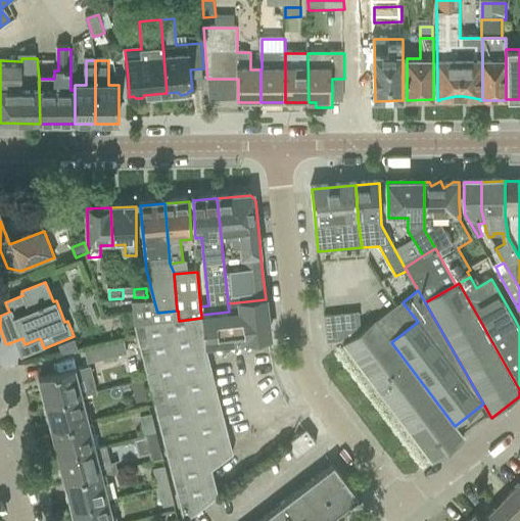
[(229,312),(201,315),(201,318),(205,344),(270,338),(269,326),(268,320),(267,313),(266,299),(228,303),(229,312)]
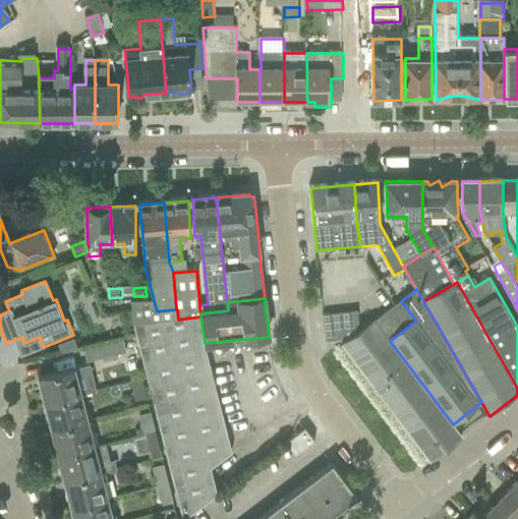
[(155,300),(132,301),(135,324),(178,320),(177,309),(176,309),(157,311),(155,300)]
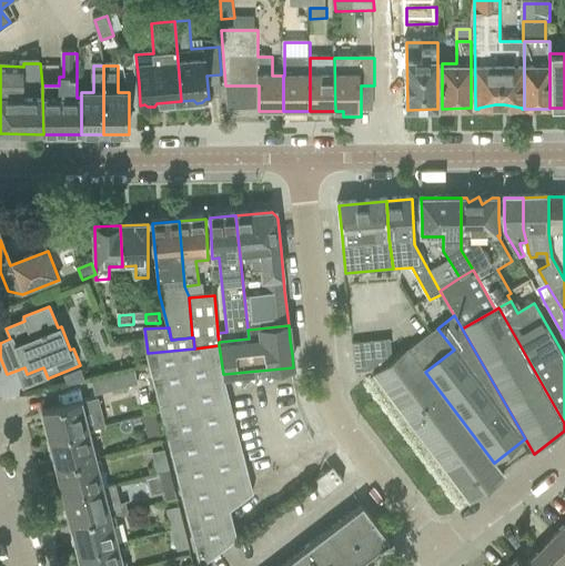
[(454,350),(437,329),(412,347),(410,350),(391,363),(373,376),(470,504),(505,477),(494,463),(425,372),(454,350)]
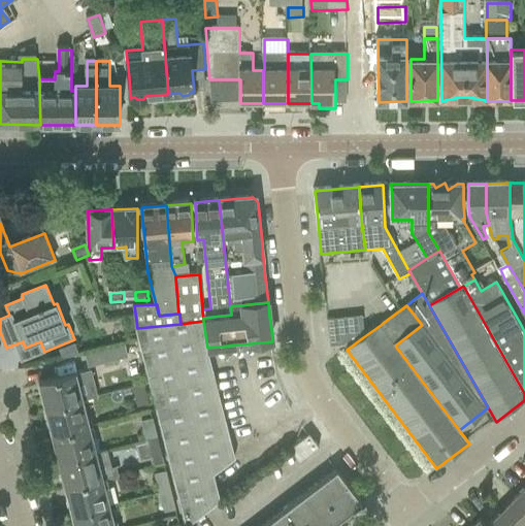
[(363,316),(328,320),(331,347),(343,346),(364,330),(363,316)]
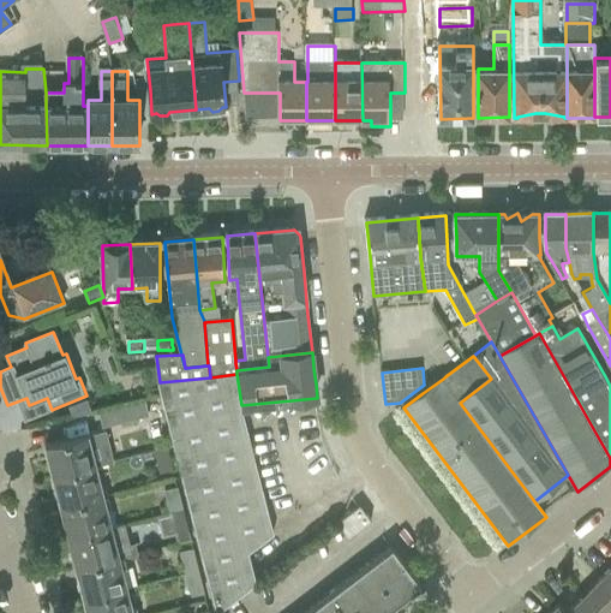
[(243,558),(274,534),(250,435),(241,405),(237,374),(210,378),(159,382),(217,612),(219,612),(255,584),(255,583),(250,587),(243,558)]
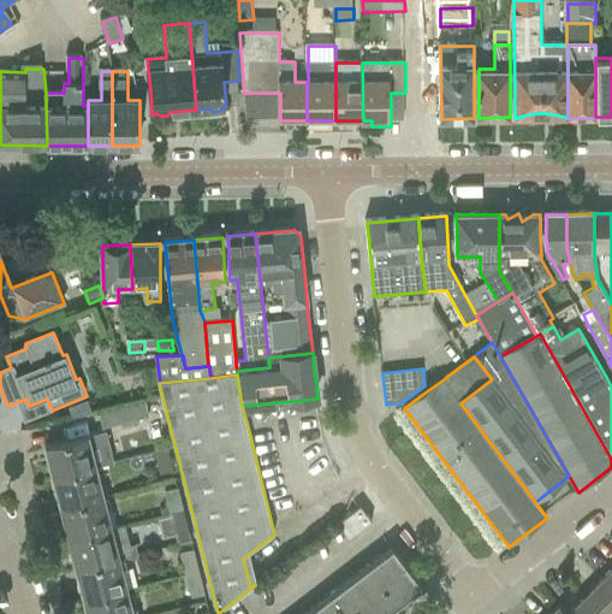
[(89,402),(71,409),(75,419),(94,415),(89,402)]
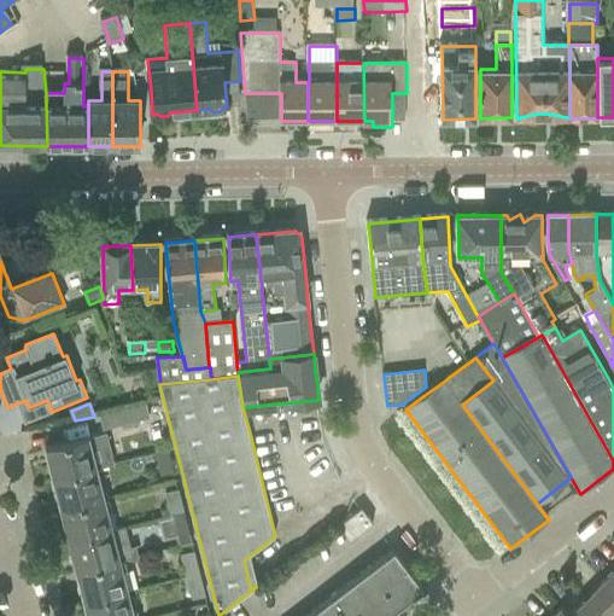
[(148,406),(103,417),(103,418),(103,419),(105,431),(152,419),(148,406)]
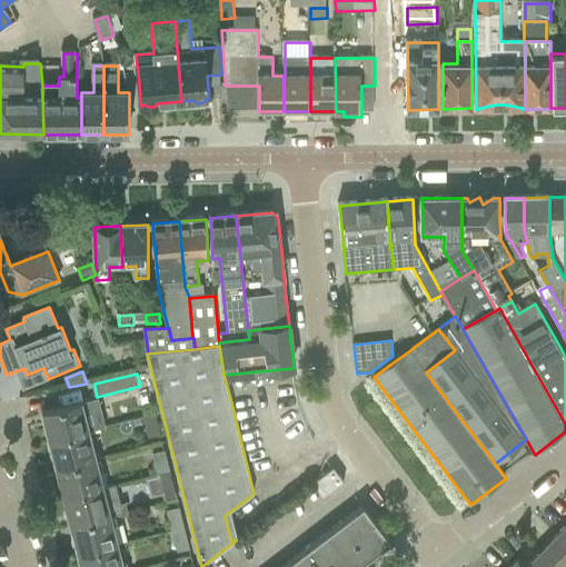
[(65,408),(43,413),(47,426),(48,426),(51,440),(50,441),(51,443),(52,443),(90,433),(107,428),(99,399),(83,403),(65,408)]
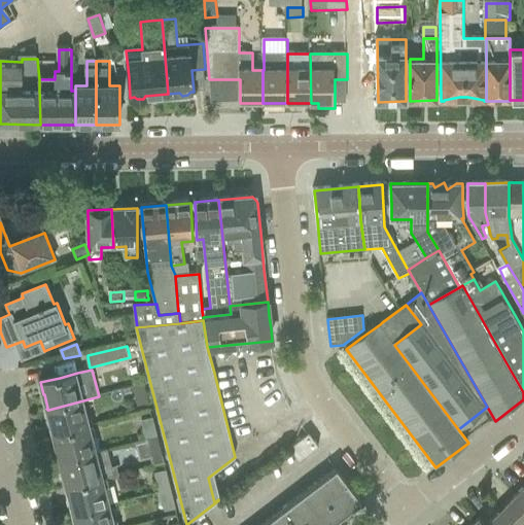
[(145,385),(134,387),(139,407),(150,405),(145,385)]
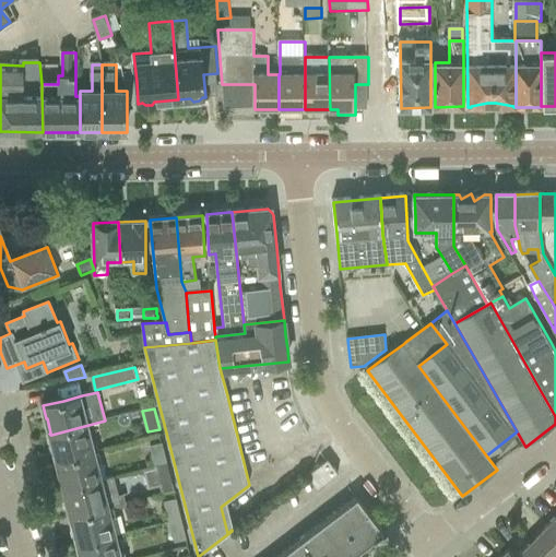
[(89,425),(51,435),(55,449),(54,450),(57,463),(96,453),(93,442),(89,425)]
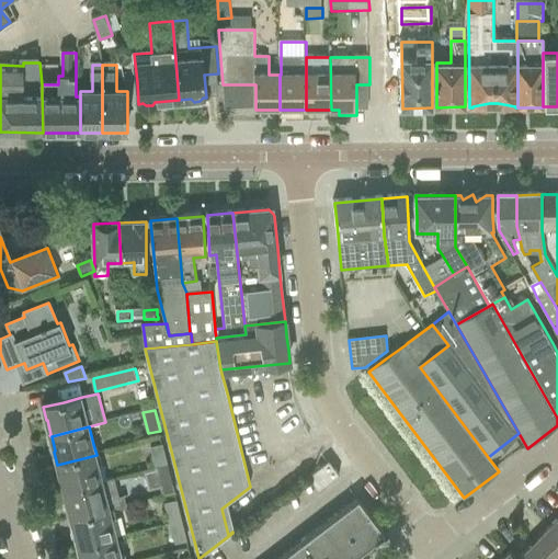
[(164,446),(152,449),(152,451),(157,469),(169,466),(164,449),(164,447),(164,446)]
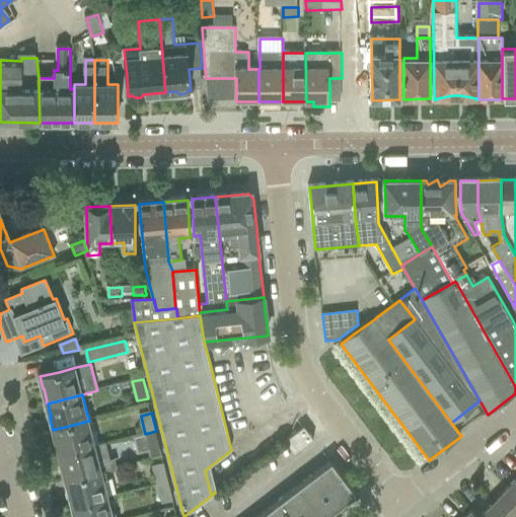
[(89,421),(53,430),(56,440),(57,440),(60,454),(59,454),(60,455),(95,446),(91,430),(89,421)]
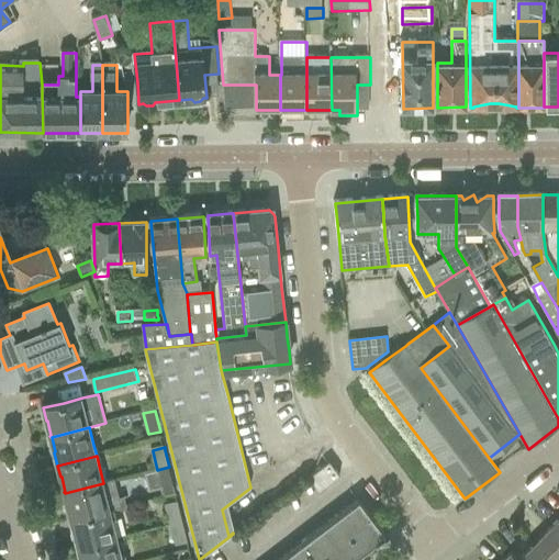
[(341,477),(330,462),(309,479),(320,493),(341,477)]
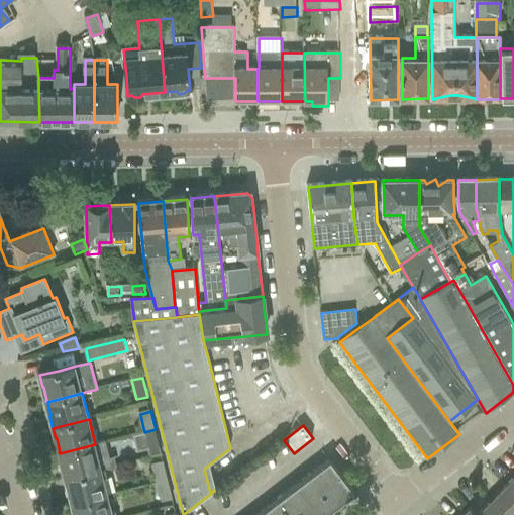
[(156,429),(144,432),(149,450),(161,448),(156,429)]
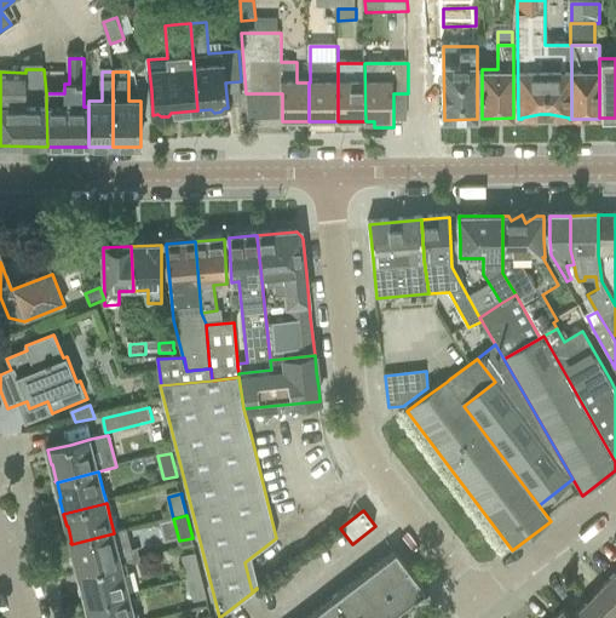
[(114,533),(72,544),(76,560),(75,560),(79,576),(122,565),(136,561),(127,530),(114,533)]
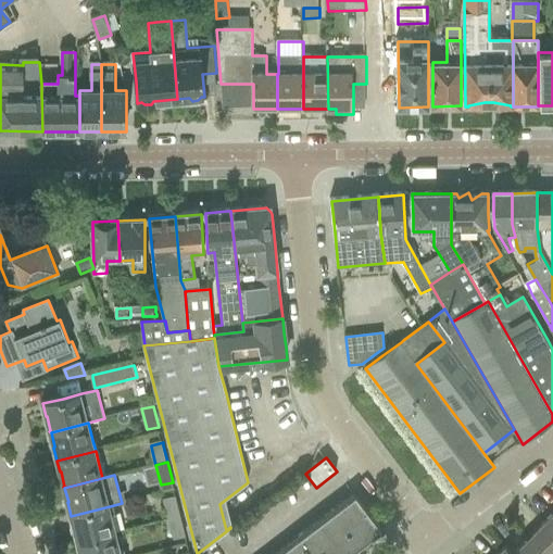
[(355,494),(331,513),(357,546),(381,529),(355,494)]
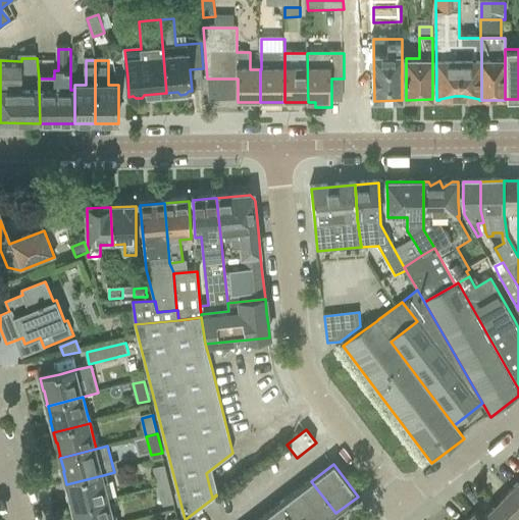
[(165,467),(154,470),(155,470),(159,488),(169,485),(166,470),(165,468),(165,467)]
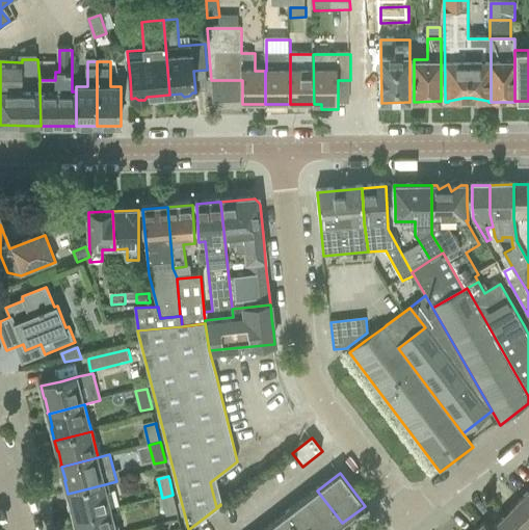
[(105,484),(68,494),(75,520),(111,510),(107,493),(105,484)]
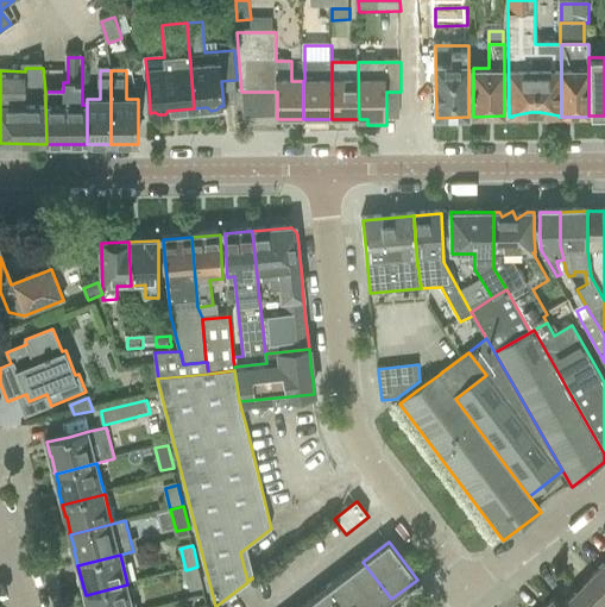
[(363,562),(338,581),(357,606),(382,606),(391,599),(363,562)]
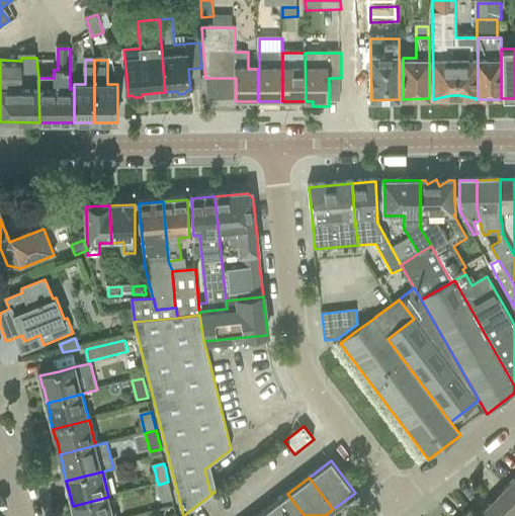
[(168,482),(158,485),(163,504),(173,501),(168,482)]
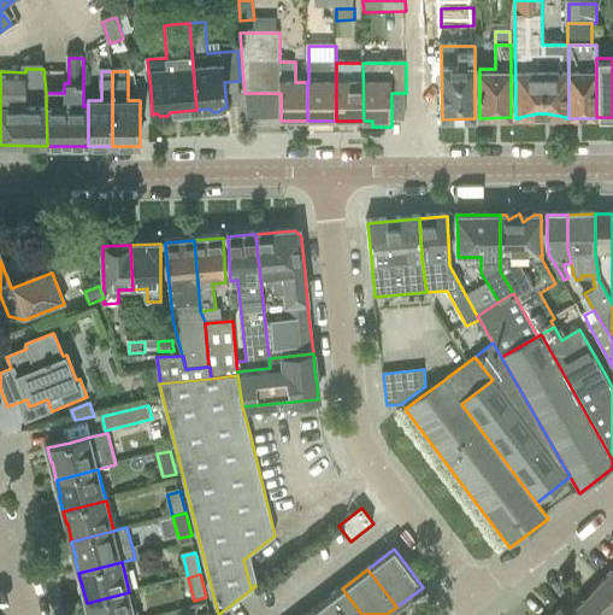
[(612,581),(609,579),(591,597),(608,614),(612,614),(612,581)]
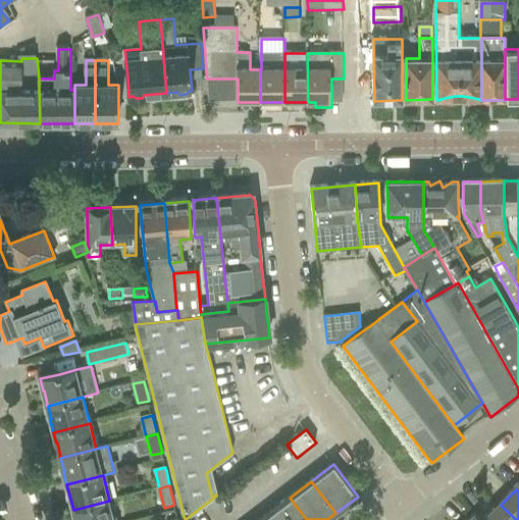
[(306,519),(290,498),(267,514),(271,519),(306,519)]
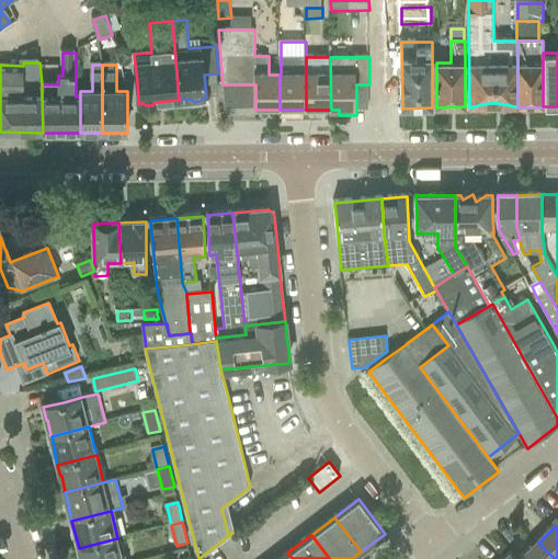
[(117,538),(79,548),(81,558),(123,558),(122,555),(117,538)]
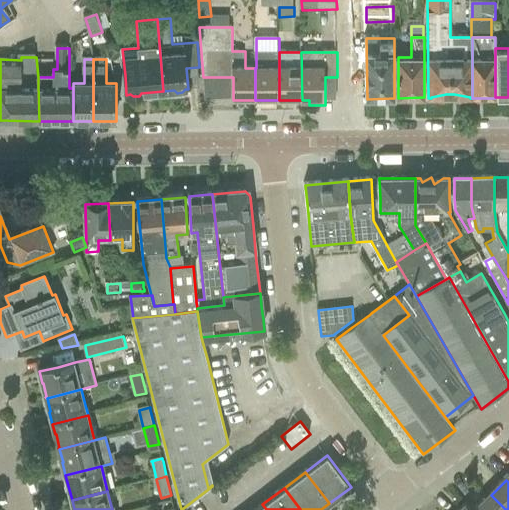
[(505,509),(491,495),(477,509),(505,509)]
